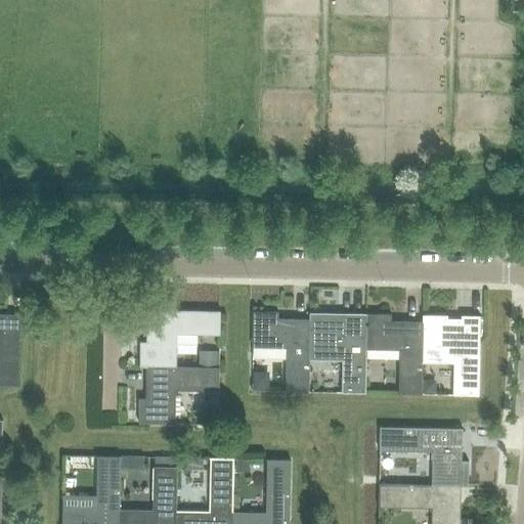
[(175,365),(175,333),(219,333),(219,310),(147,309),(147,342),(140,342),(139,367),(146,367),(219,368),(219,365),(175,365)]
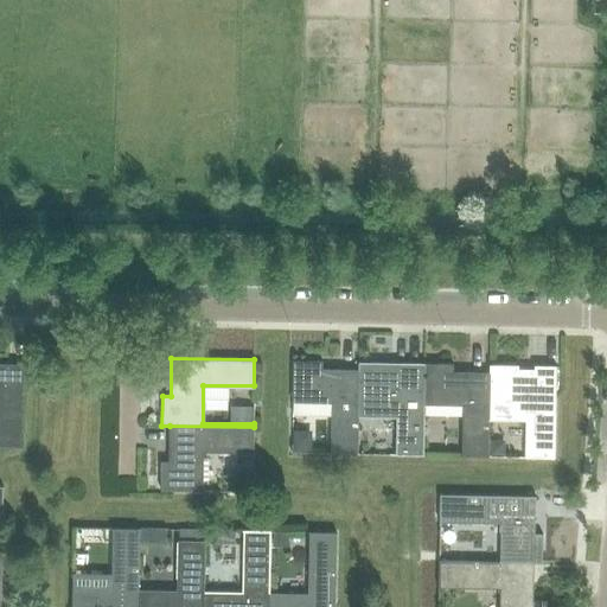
[(321,362),(293,360),(292,402),(332,402),(331,453),(358,454),(359,403),(358,403),(359,362),(357,362),(357,371),(321,370),(321,362)]
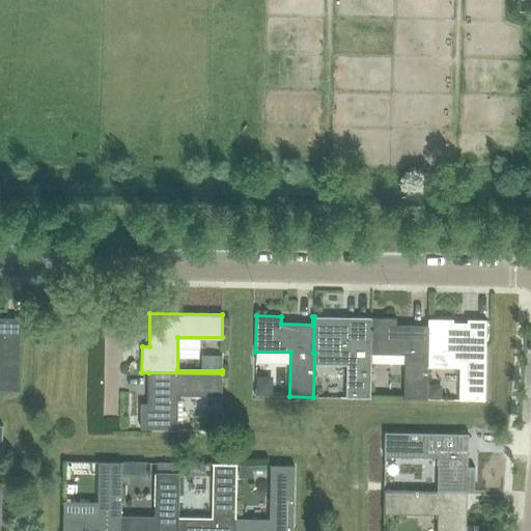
[(370,398),(371,354),(371,318),(352,317),(352,322),(338,322),(338,317),(314,316),(313,353),(314,353),(333,353),(333,362),(347,362),(347,397),(370,398)]
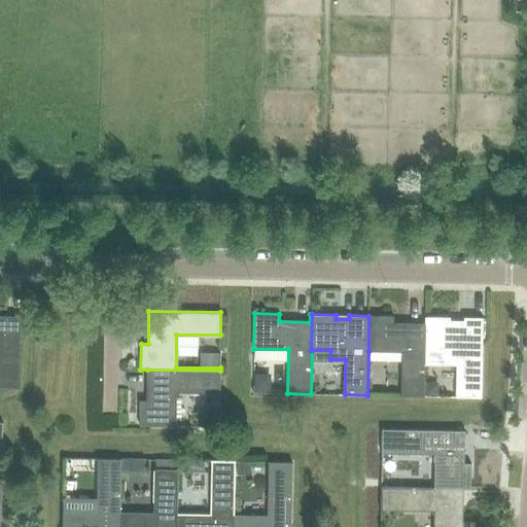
[(0,388),(21,389),(22,316),(0,315),(0,388)]
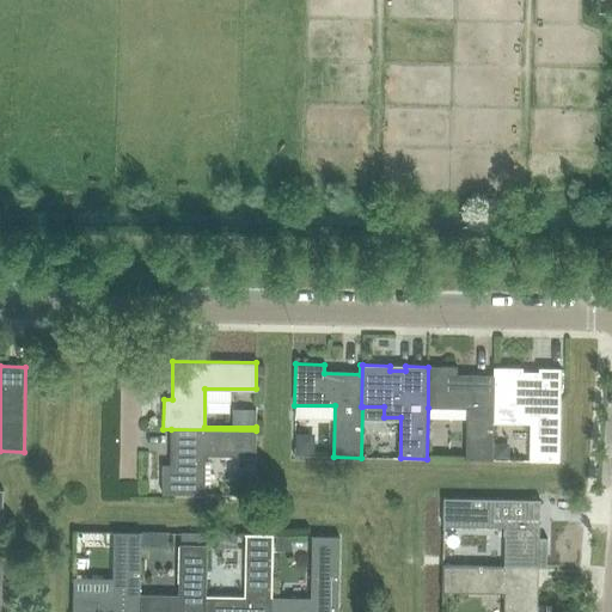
[(457,367),(428,367),(428,408),(467,409),(466,460),(494,460),(494,410),(494,368),(493,368),(493,377),(456,377),(457,367)]
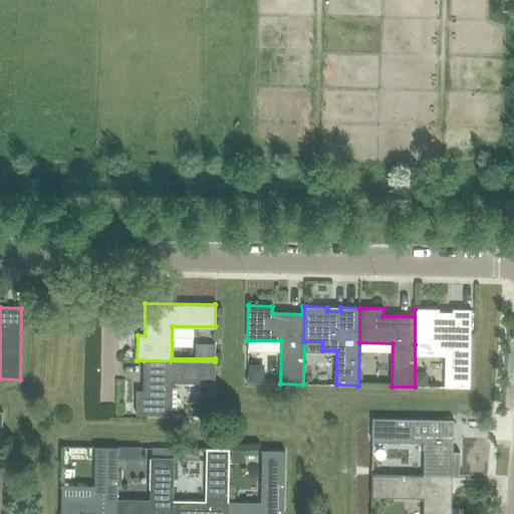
[(439,309),(415,309),(415,344),(434,344),(433,352),(445,353),(444,388),(469,389),(471,310),(452,309),(452,312),(439,312),(439,309)]
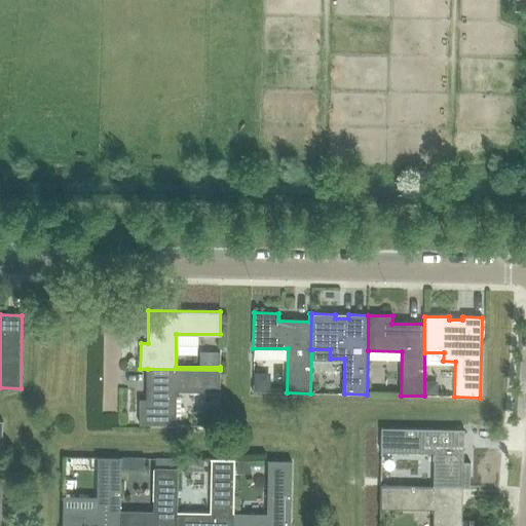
[(286,392),(286,354),(252,353),(251,391),(286,392)]
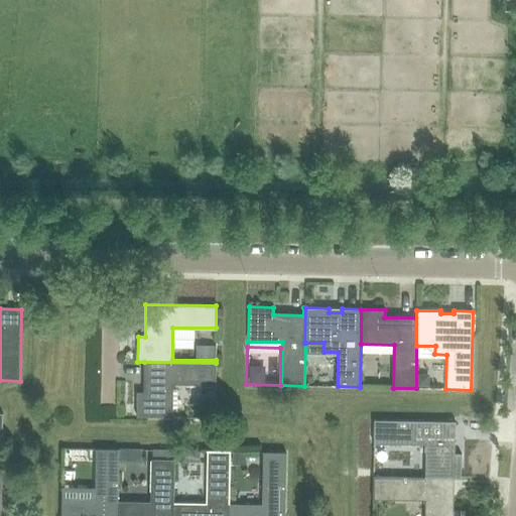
[(216,363),(144,362),(144,393),(137,392),(136,417),(171,417),(172,384),(216,384),(216,363)]
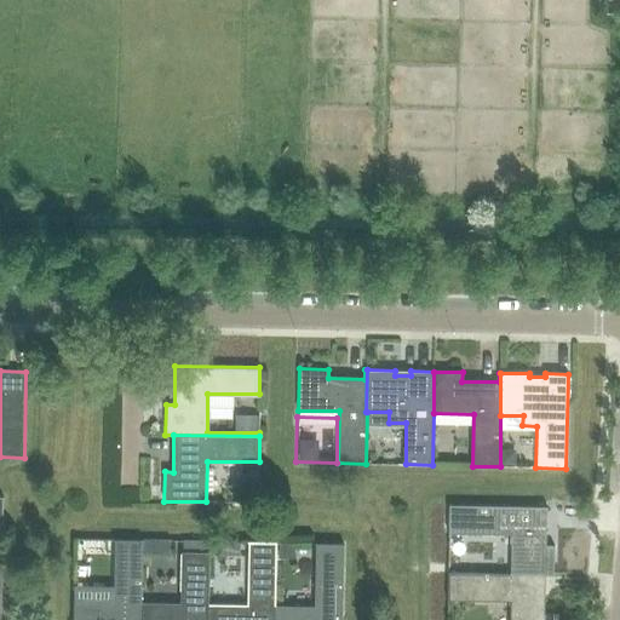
[(448,573),(544,575),(554,575),(554,545),(545,545),(545,507),(449,505),(449,532),(511,533),(511,573),(448,572),(448,573)]
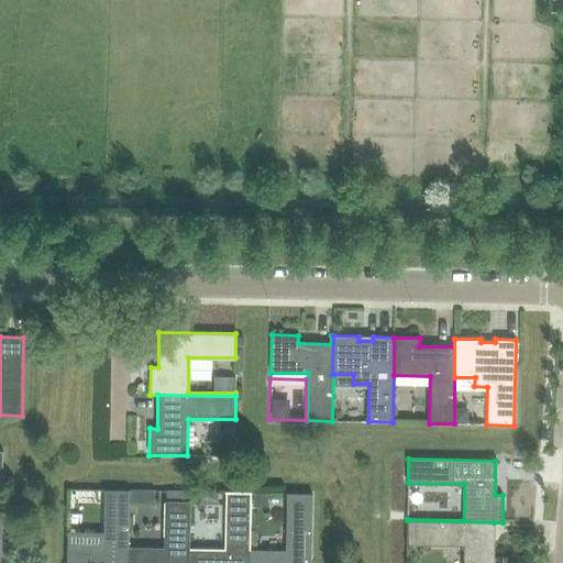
[(66,547),(66,562),(127,562),(128,548),(129,548),(130,490),(105,490),(103,548),(66,547)]
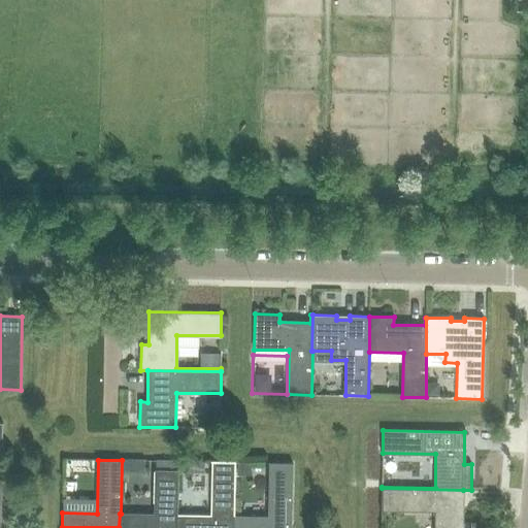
[(175,527),(233,527),(234,516),(235,516),(236,462),(212,461),(211,516),(177,515),(176,515),(175,527)]
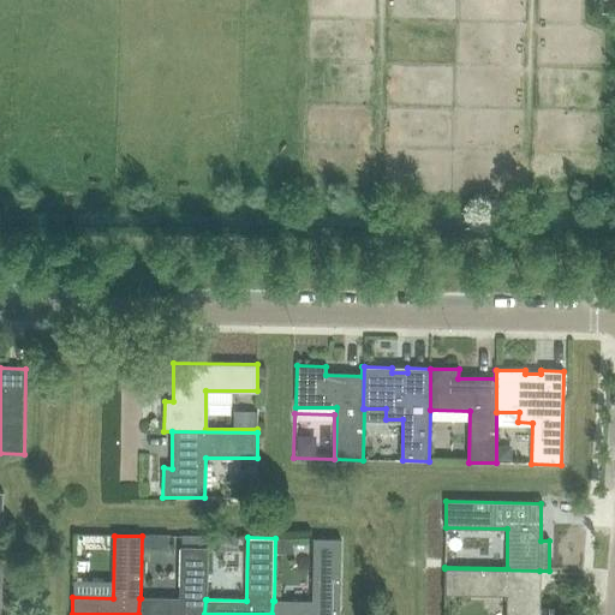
[(273,601),(272,614),(339,614),(341,539),(314,539),(312,602),(274,601),(273,601)]
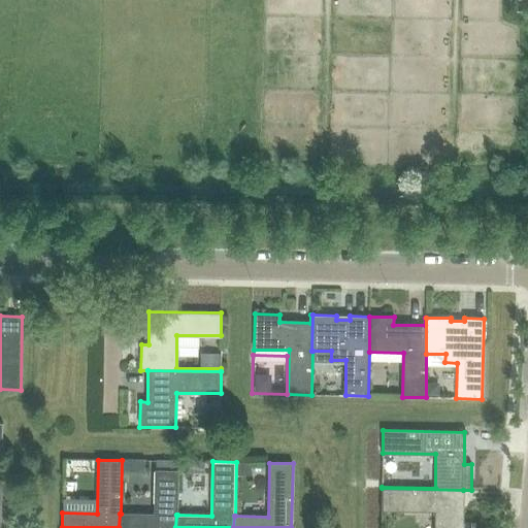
[(120,514),(119,527),(175,527),(176,515),(177,515),(178,470),(156,470),(155,515),(121,514),(120,514)]
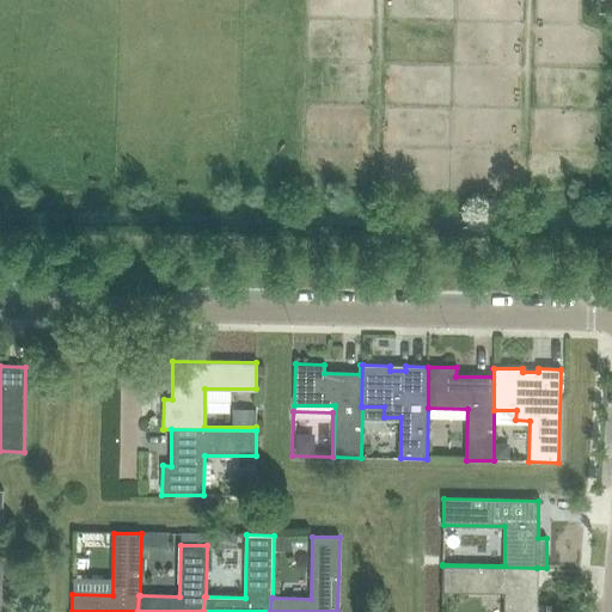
[(537,605),(537,568),(442,565),(441,591),(505,593),(503,611),(544,611),(545,605),(537,605)]
